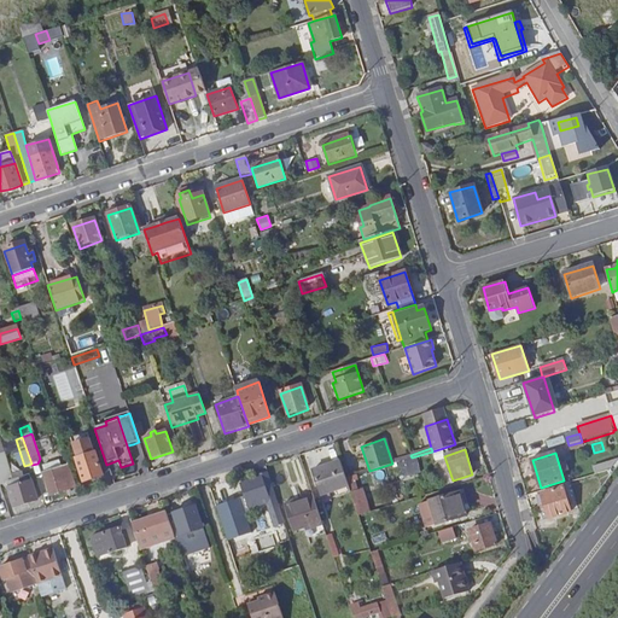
[(76,460),(82,477),(91,474),(92,481),(103,477),(95,454),(76,460)]
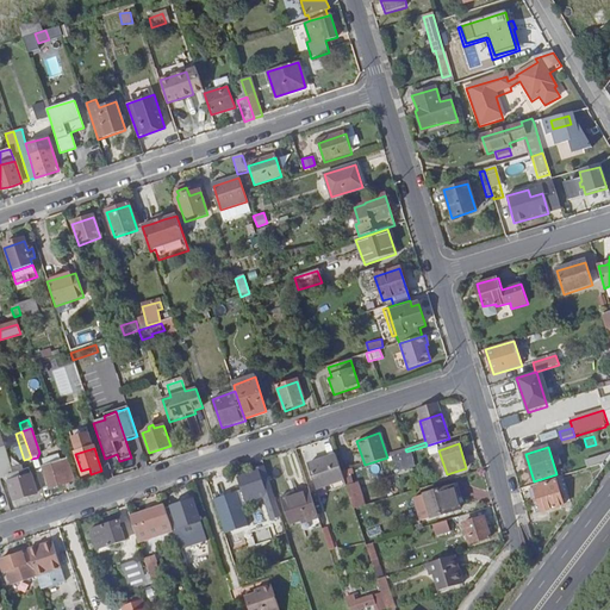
[(412,453),(397,452),(397,466),(412,466),(412,453)]
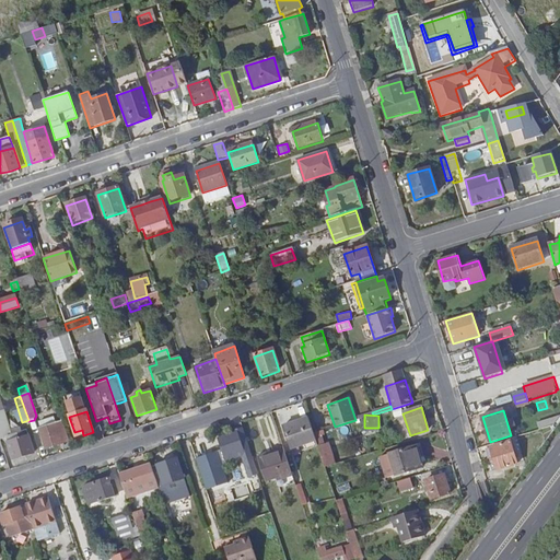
[(537,420),(538,427),(559,423),(558,417),(537,420)]
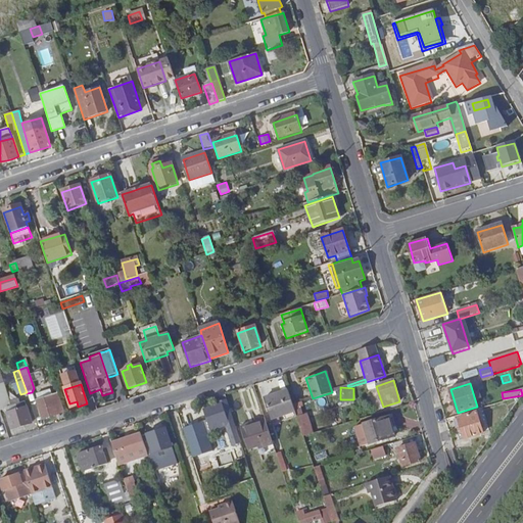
[(292,405),(288,391),(265,398),(272,420),(295,412),(292,405)]
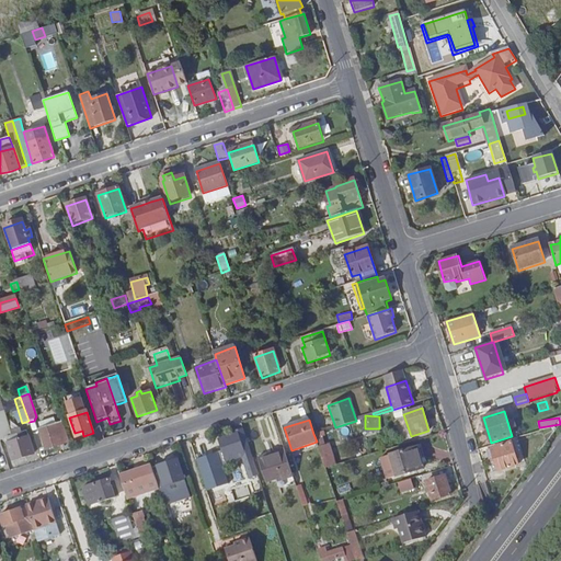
[(0,424),(0,441),(3,439),(6,446),(8,446),(13,460),(34,454),(29,437),(27,437),(26,435),(20,438),(20,441),(10,444),(8,438),(11,437),(6,423),(0,424)]
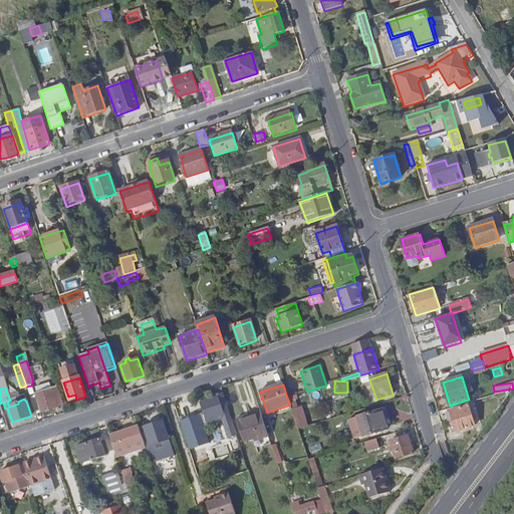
[(228,439),(237,436),(221,388),(214,391),(216,398),(200,404),(205,418),(221,413),(222,416),(221,416),(224,425),(223,425),(228,439)]
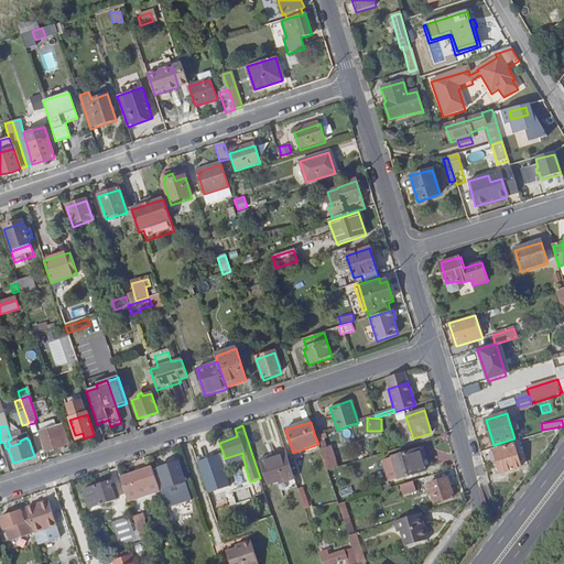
[(46,453),(71,444),(64,426),(40,434),(46,453)]
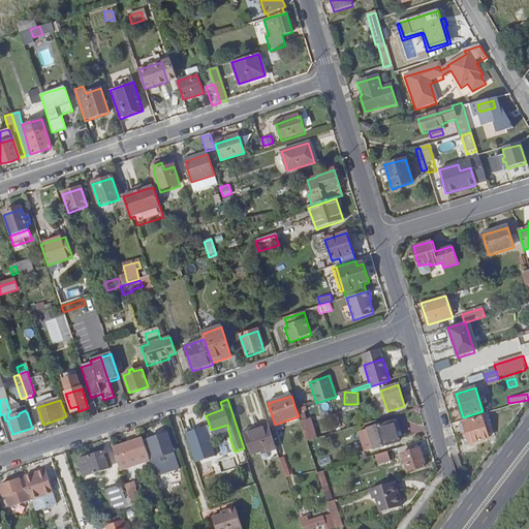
[(296,409),(299,416),(307,414),(304,406),(296,409)]
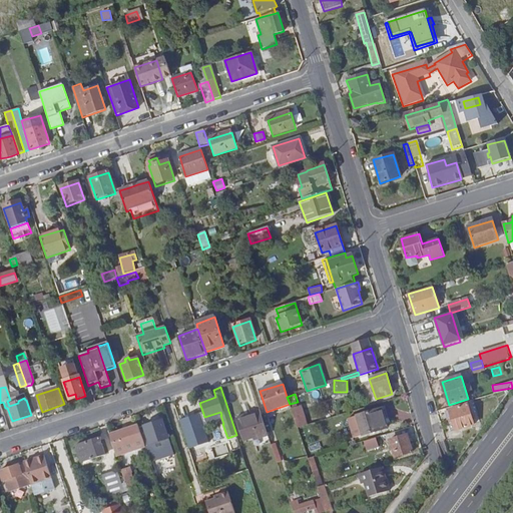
[(468,405),(450,410),(456,431),(474,425),(468,405)]
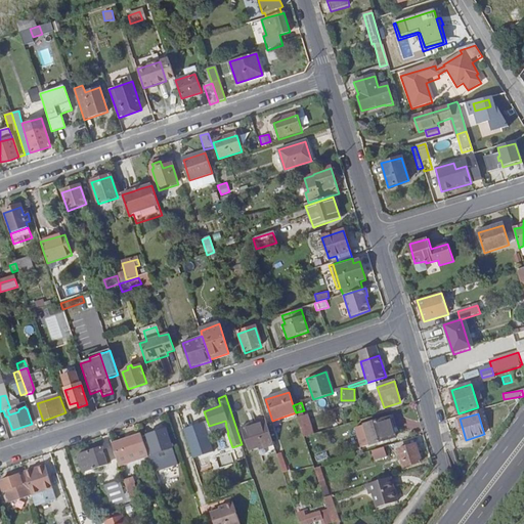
[(304,437),(313,434),(308,418),(298,421),(304,437)]
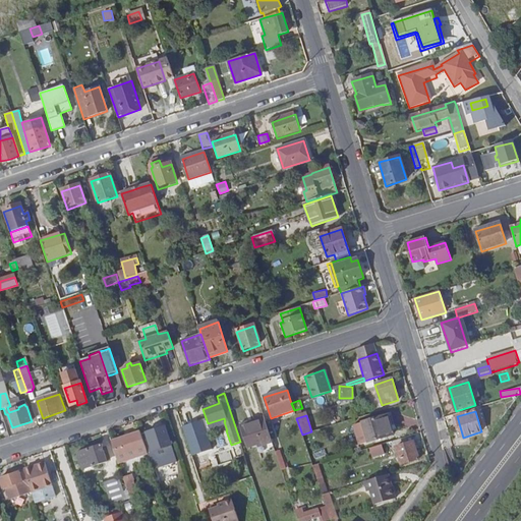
[(362,423),(367,442),(392,436),(390,425),(386,427),(383,416),(362,423)]
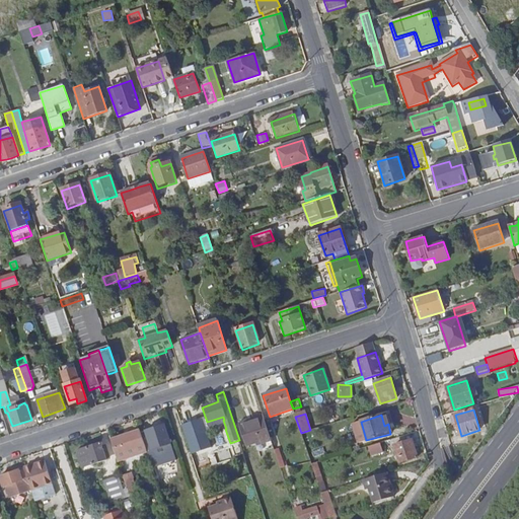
[(209,429),(205,430),(201,417),(180,424),(190,453),(205,448),(206,451),(215,448),(209,429)]
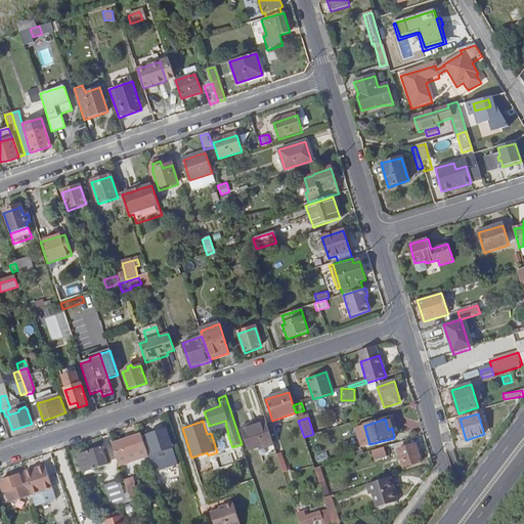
[(251,425),(242,428),(250,453),(274,446),(266,422),(251,427),(251,425)]
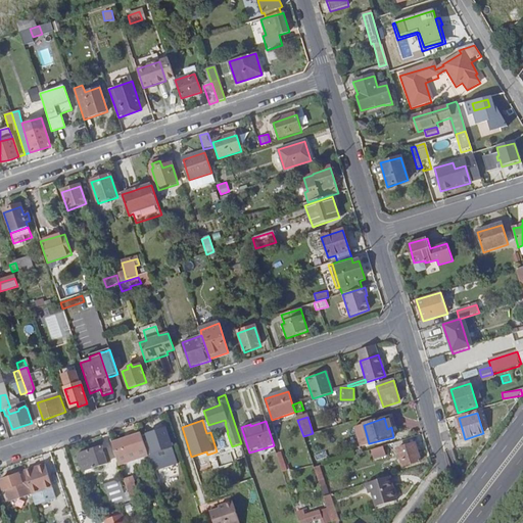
[(364,425),(355,427),(362,445),(369,443),(364,425)]
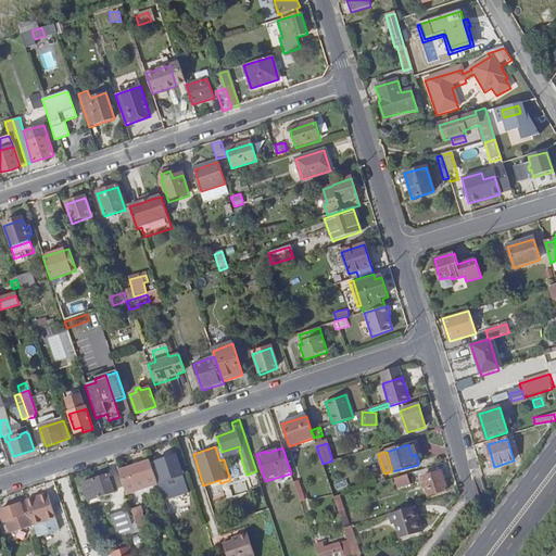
[(155,463),(162,482),(182,475),(176,455),(155,463)]
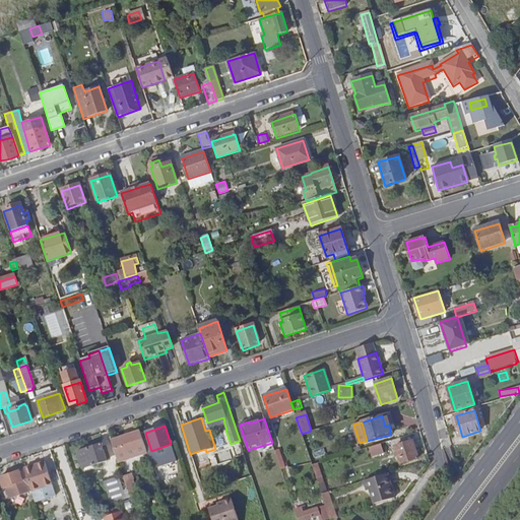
[(118,463),(147,454),(139,431),(114,440),(116,448),(113,449),(118,463)]
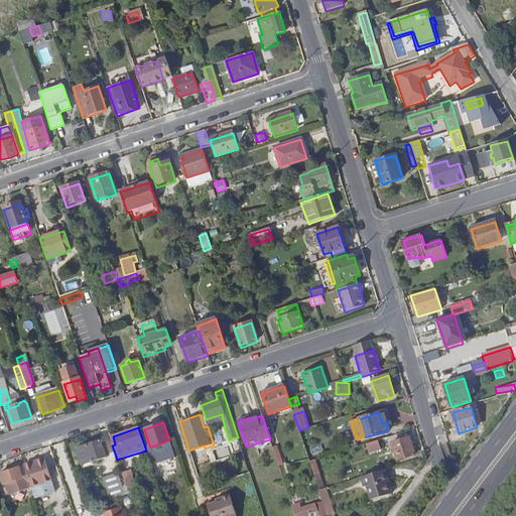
[(396,461),(414,456),(409,437),(396,440),(400,452),(394,454),(396,461)]
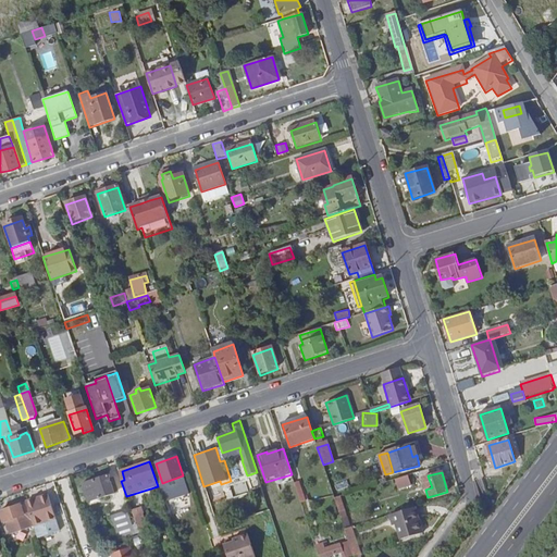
[(394,479),(398,490),(411,485),(408,474),(394,479)]
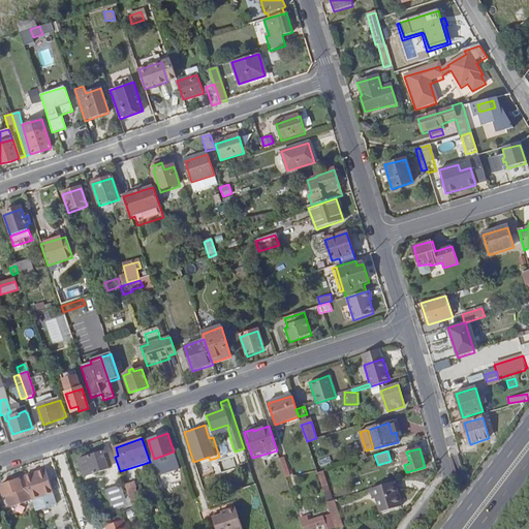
[(103,452),(79,460),(84,477),(105,470),(107,475),(111,474),(103,452)]
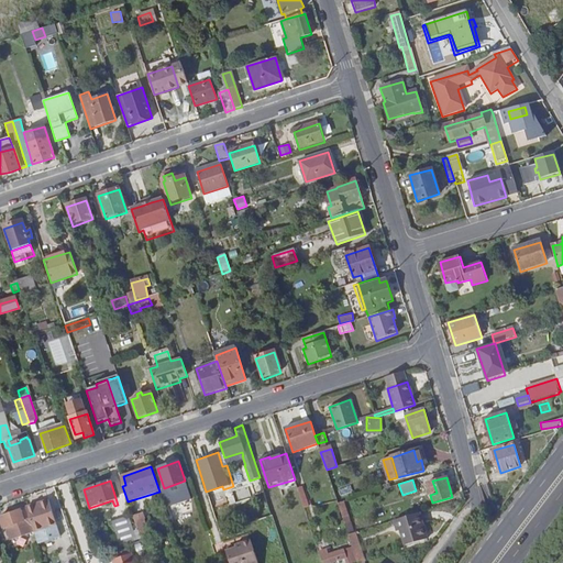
[(47,500),(26,508),(26,509),(30,519),(35,533),(56,527),(47,500)]
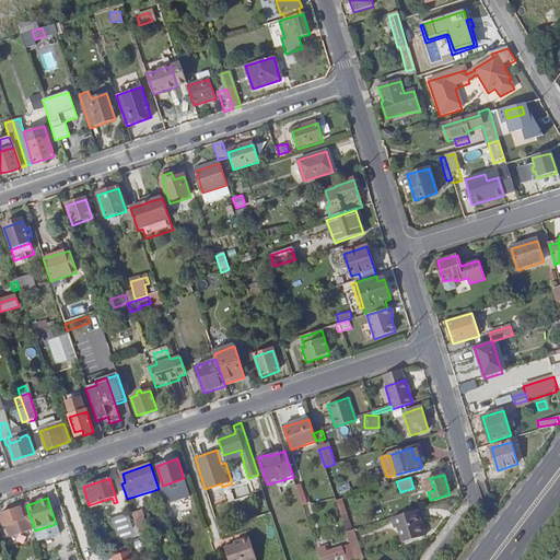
[(349,518),(342,499),(336,501),(342,521),(349,518)]
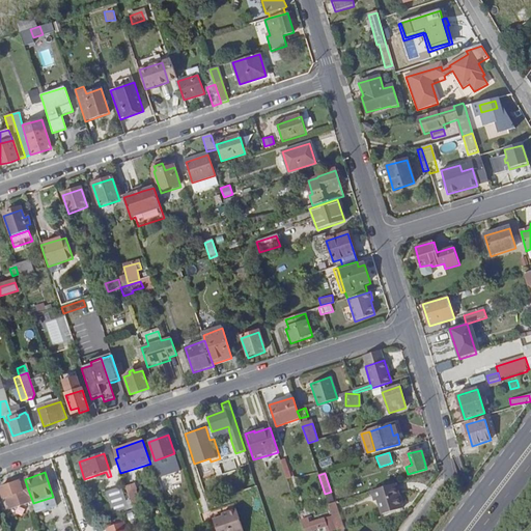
[(33,503),(28,490),(25,480),(1,487),(4,498),(7,511),(33,504),(33,503)]
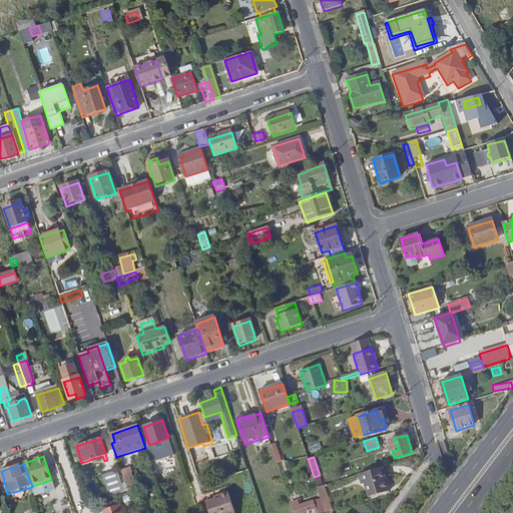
[(131,467),(123,470),(125,474),(129,489),(138,487),(131,467)]
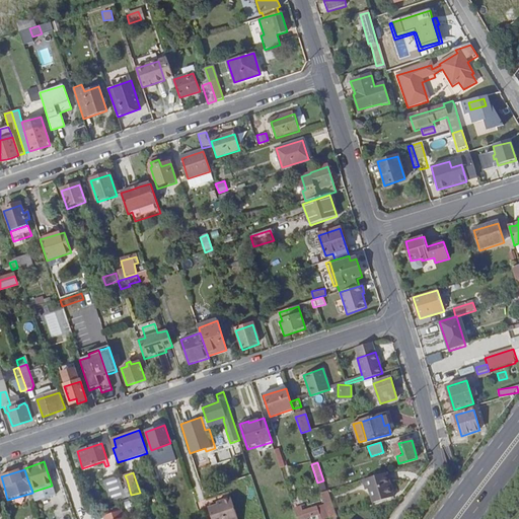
[(392,497),(386,473),(363,480),(366,489),(369,489),(373,503),(392,497)]
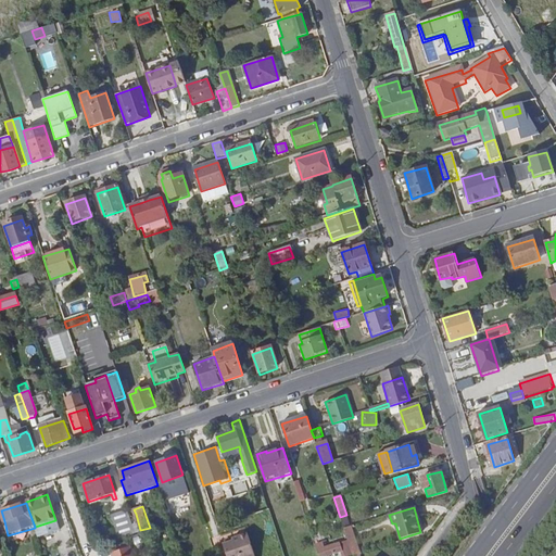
[(118,514),(126,538),(135,534),(133,525),(127,510),(118,514)]
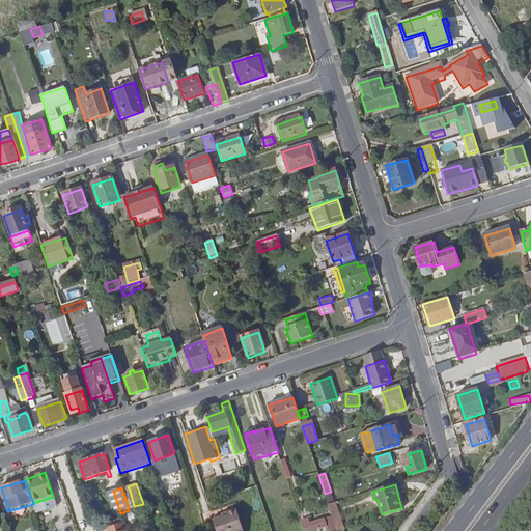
[(106,494),(114,515),(120,513),(113,491),(106,494)]
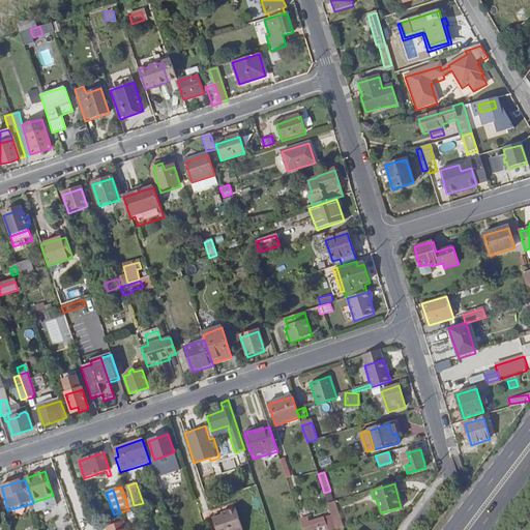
[(330,509),(334,522),(342,520),(335,501),(328,503),(330,509)]
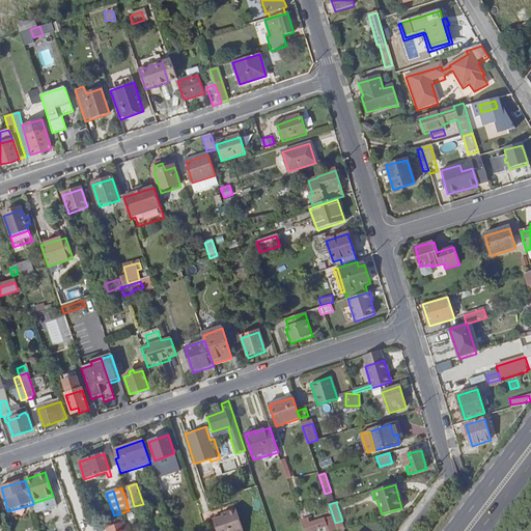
[(242,530),(235,508),(222,513),(223,515),(215,519),(213,520),(216,530),(242,530)]
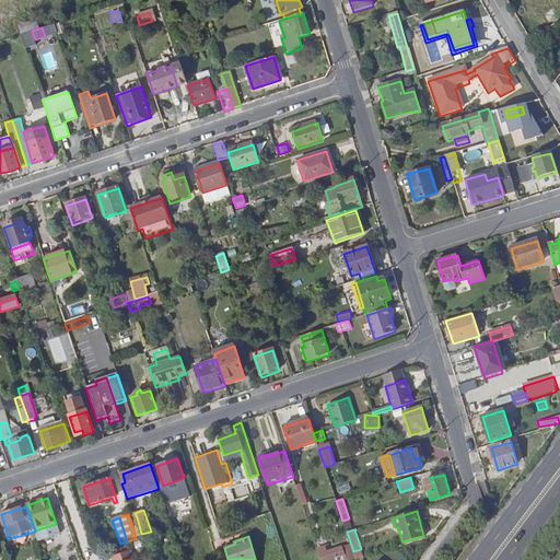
[(317,549),(319,559),(329,559),(346,555),(347,559),(351,559),(354,559),(349,544),(327,551),(325,547),(317,549)]
